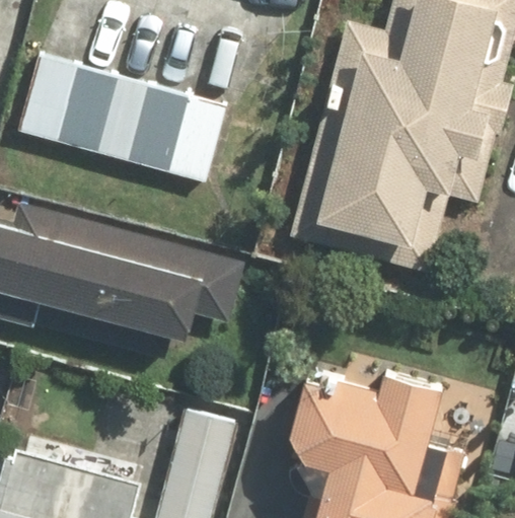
[(514,0),(391,0),(383,29),(349,20),(330,81),(319,78),(310,112),(332,118),(318,166),(308,163),(288,236),(432,277),(453,201),(479,208),(514,82),(502,78),(514,30),(514,0)]
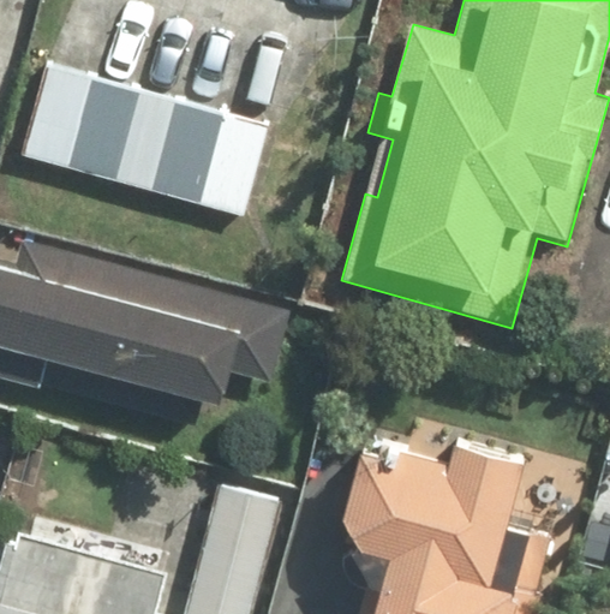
[(47,60),(21,156),(244,216),(270,120),(47,60)]
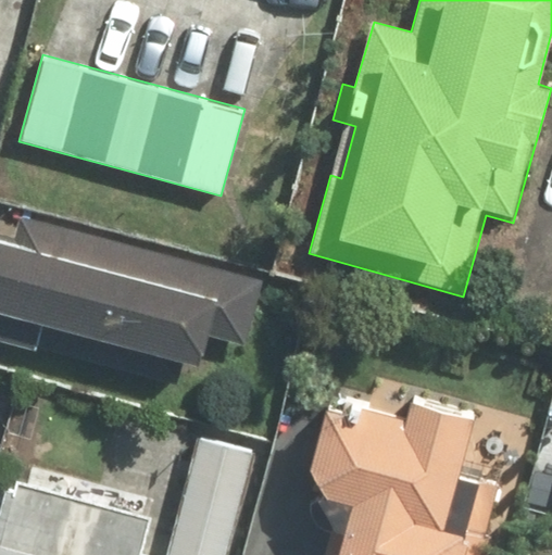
[(251,276),(23,214),(12,250),(0,246),(0,319),(195,373),(204,338),(231,345),(251,276)]
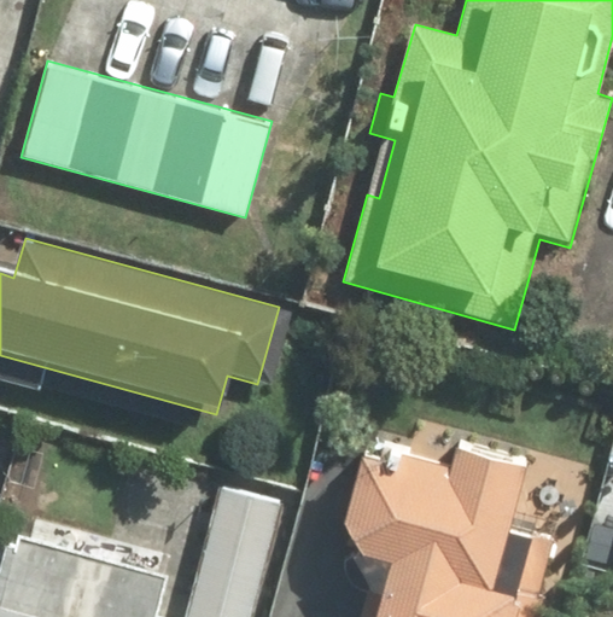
[(368,594),(374,597),(367,616),(543,616),(570,529),(511,512),(529,450),(455,429),(425,420),(418,446),(412,446),(406,446),(398,446),(392,447),(386,448),(380,450),(374,453),(369,457),(363,460),(358,464),(354,467),(350,472),(345,477),(342,483),(339,488),(336,494),(334,500),(332,506),(331,512),(330,518),(330,525),(330,531),(331,537),(332,543),(333,549),(336,556),(338,562),(342,568),(345,572),(349,577),(354,582),(358,586),(363,591),(368,594)]
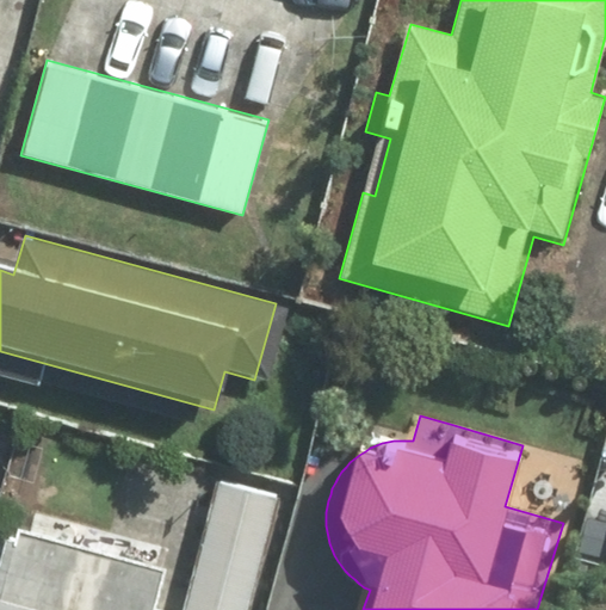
[(210,504),(180,495),(160,568),(148,609),(255,609),(288,497),(217,478),(210,504)]
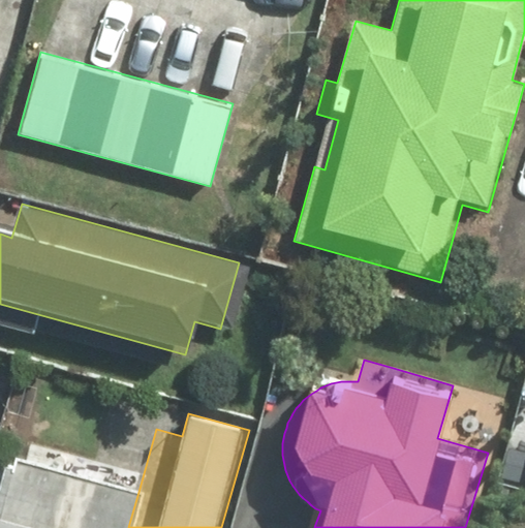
[(128,527),(139,492),(3,455),(0,466),(0,527),(128,527)]
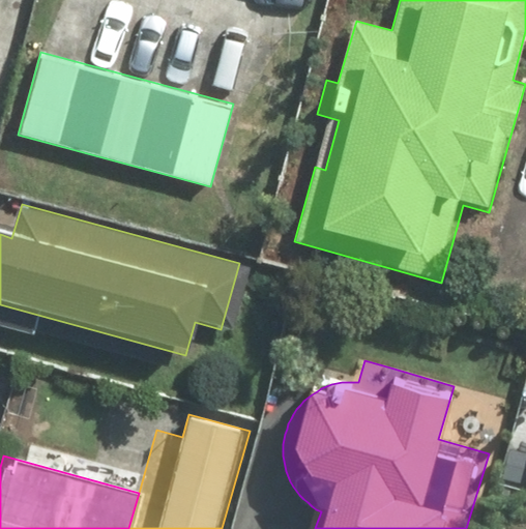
All buildings are outlined.
